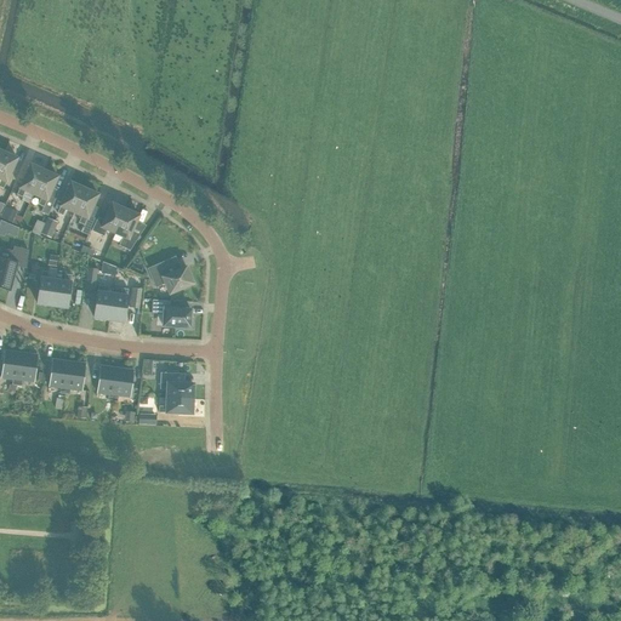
[(4,153),(3,154),(0,160),(0,180),(0,181),(0,187),(4,189),(17,159),(4,153)]
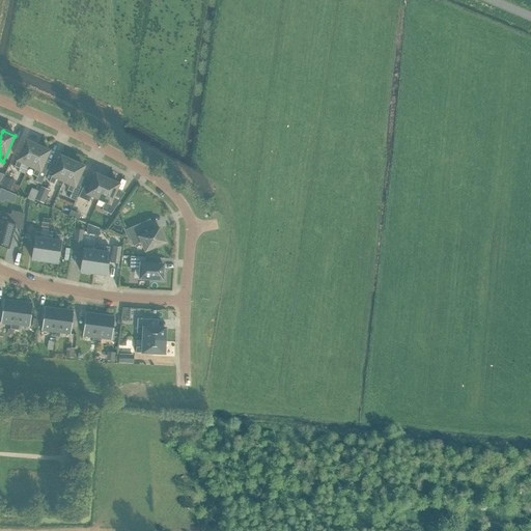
[(15,167),(19,169),(22,164),(28,167),(37,146),(26,141),(15,167)]
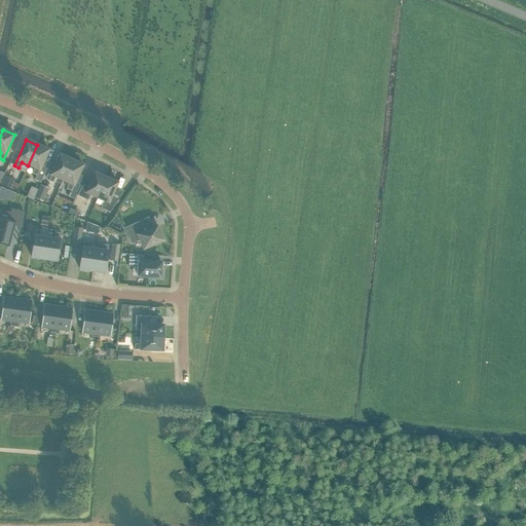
[(37,176),(48,150),(37,145),(28,165),(35,168),(32,174),(37,176)]
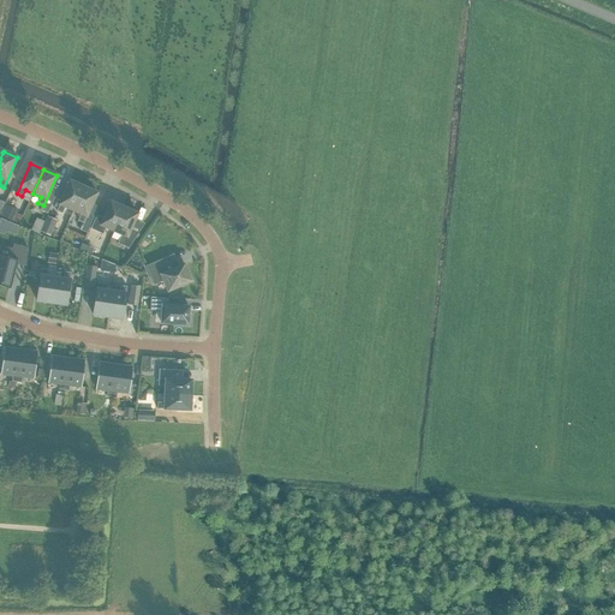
[(83,187),(70,181),(59,206),(59,207),(57,212),(63,214),(65,208),(72,212),(83,187)]
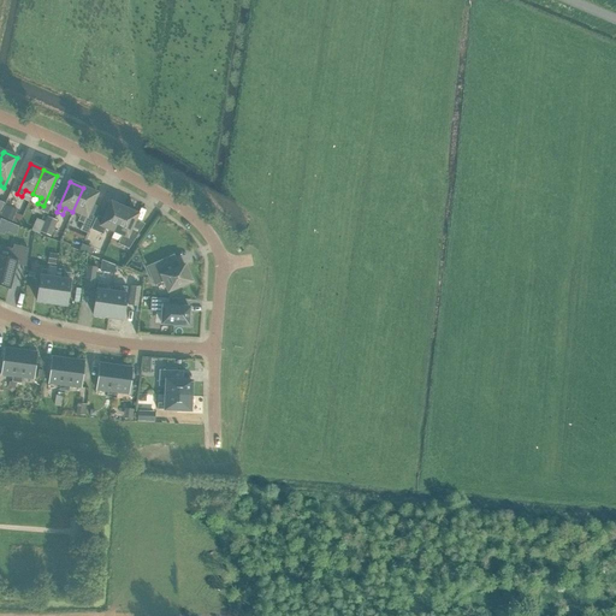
[(72,212),(81,215),(78,221),(83,223),(96,194),(83,188),(72,212)]
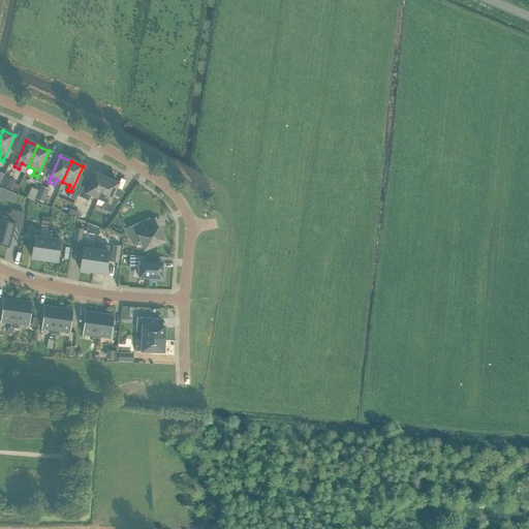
[(88,201),(91,196),(98,199),(99,197),(99,196),(104,184),(106,180),(95,175),(89,188),(83,185),(78,196),(88,201)]
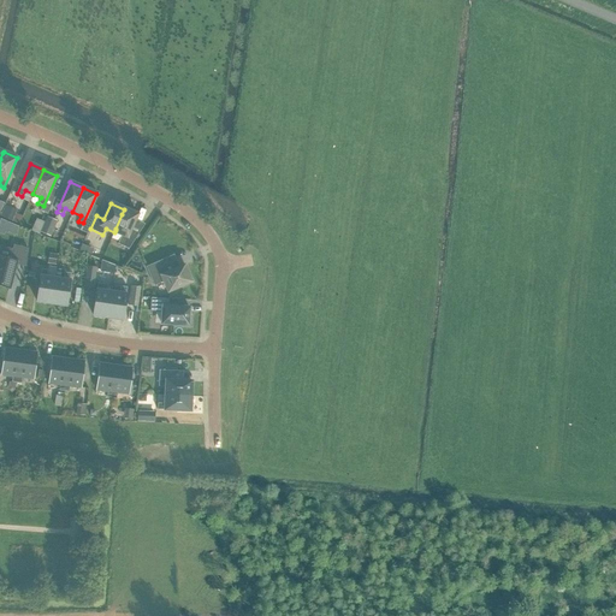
[(17,211),(5,206),(0,217),(12,221),(17,211)]
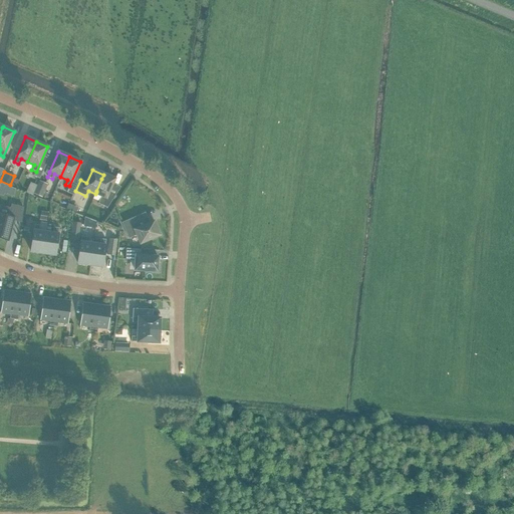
[(101,197),(99,204),(107,207),(115,195),(109,192),(114,180),(103,175),(101,179),(96,191),(96,192),(95,194),(101,197)]
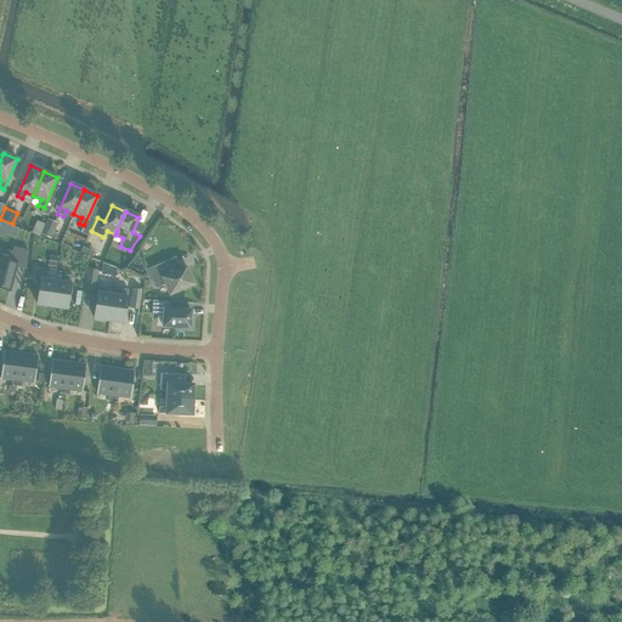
[(57,222),(47,219),(40,235),(51,238),(57,222)]
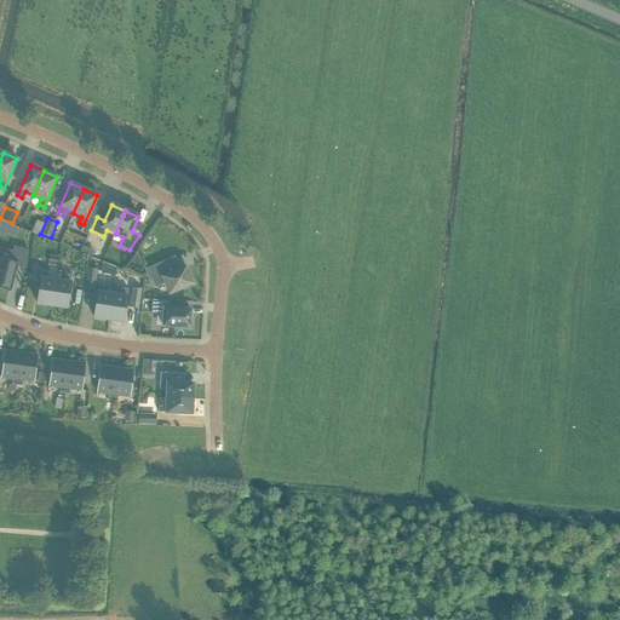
[(10,235),(12,224),(0,219),(0,235),(4,236),(5,234),(10,235)]
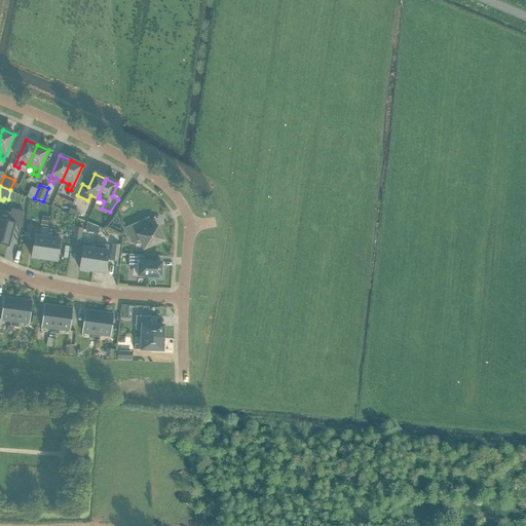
[(33,199),(36,193),(30,191),(27,196),(33,199)]
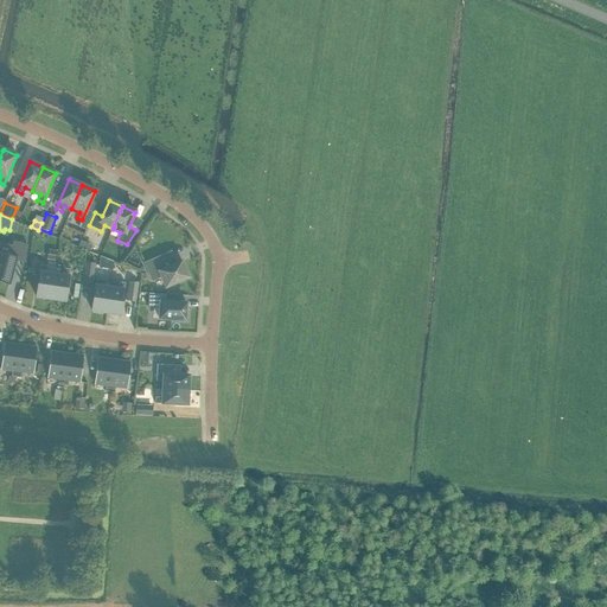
[(83,236),(71,230),(65,242),(77,248),(83,236)]
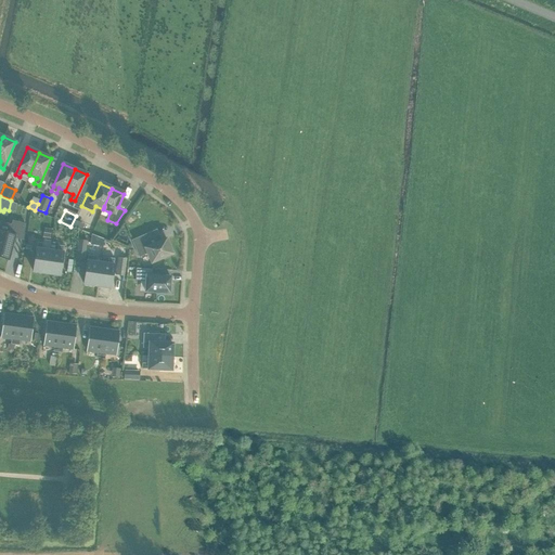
[(85,224),(74,220),(72,226),(82,229),(85,224)]
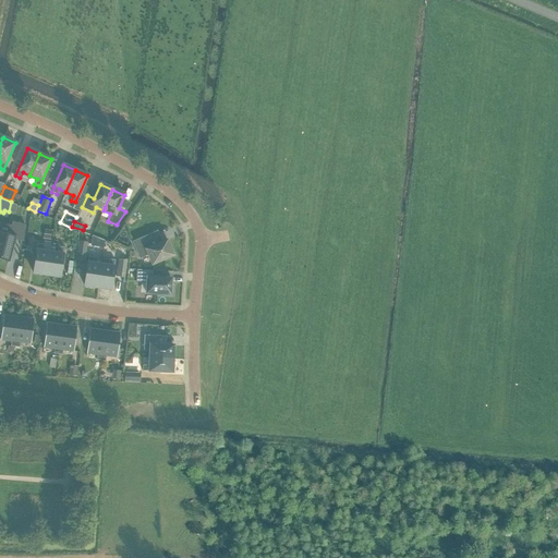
[(0,232),(0,258),(9,262),(14,239),(23,241),(25,226),(13,222),(10,235),(0,232)]
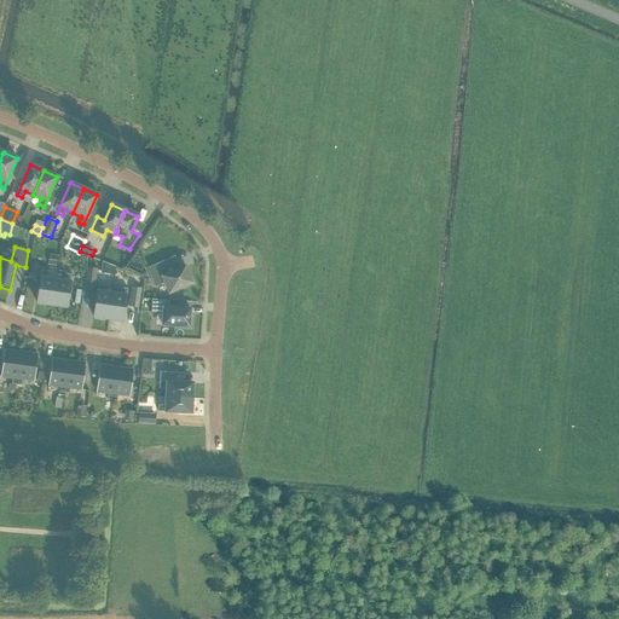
[(105,262),(103,270),(115,275),(117,266),(105,262)]
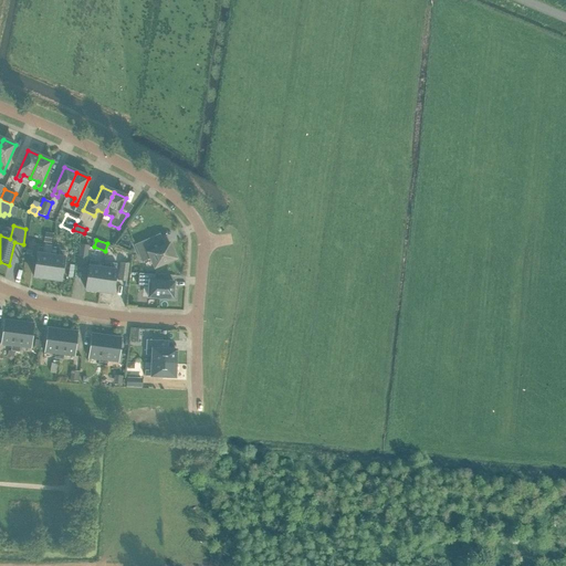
[(85,268),(88,245),(79,244),(75,266),(85,268)]
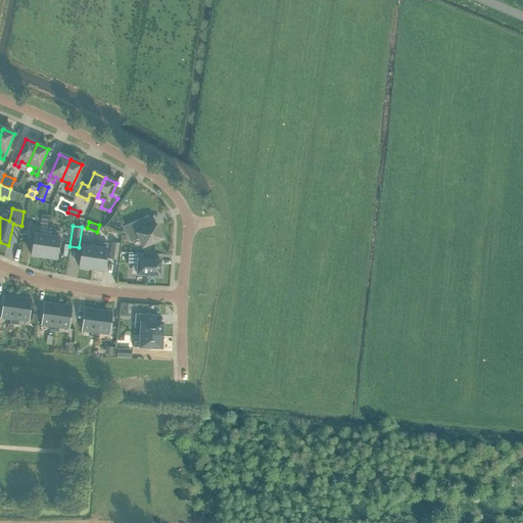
[(156,226),(129,238),(131,242),(138,239),(142,248),(162,239),(156,226)]
